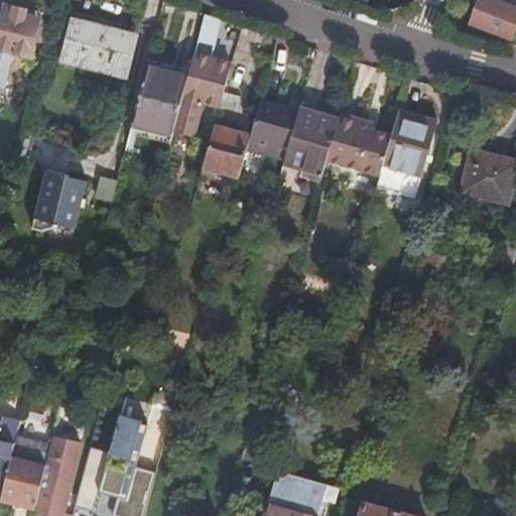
[(478,0),(469,25),(496,34),(513,40),(515,30),(515,5),(504,1),(504,0),(478,0)]
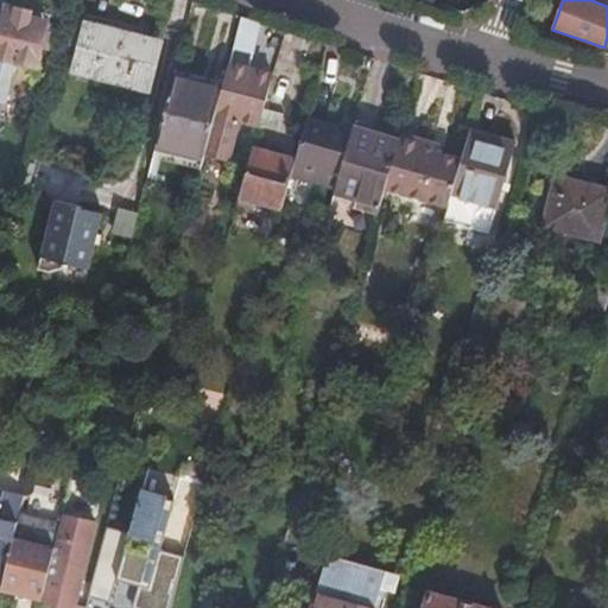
[(32,11),(2,4),(0,13),(0,59),(33,68),(44,29),(29,25),(32,11)]
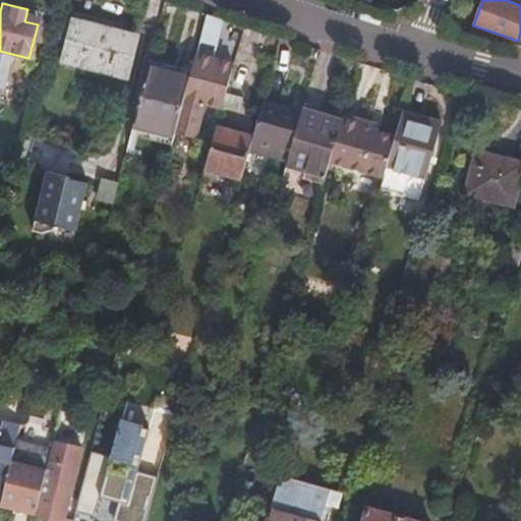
[(220,17),(206,13),(198,40),(213,43),(219,18),(220,17)]
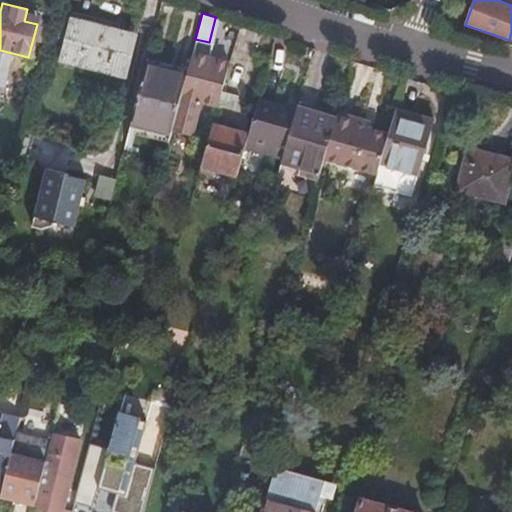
[(64,58),(123,72),(132,37),(73,22),(64,58)]
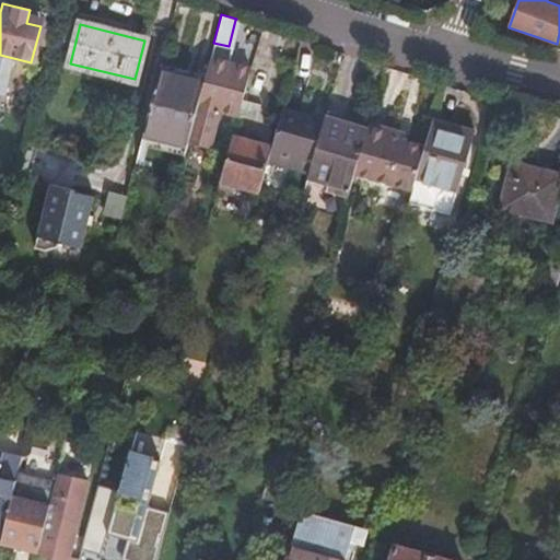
[(251,68),(210,57),(203,80),(198,102),(189,135),(211,140),(220,108),(237,114),(251,68)]
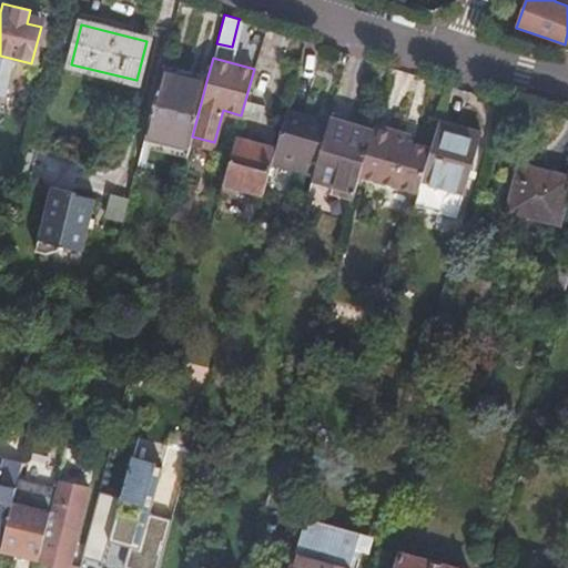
[(206,81),(161,68),(144,132),(189,145),(192,137),(201,103),(206,81)]
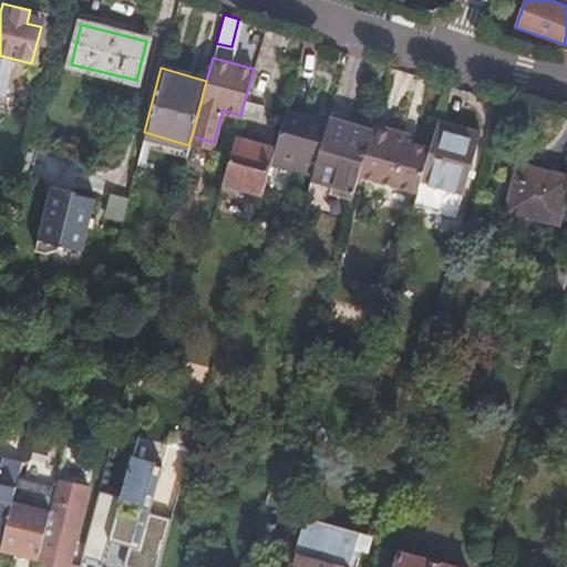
[(326,122),(286,110),(275,147),(272,158),(312,169),(326,122)]
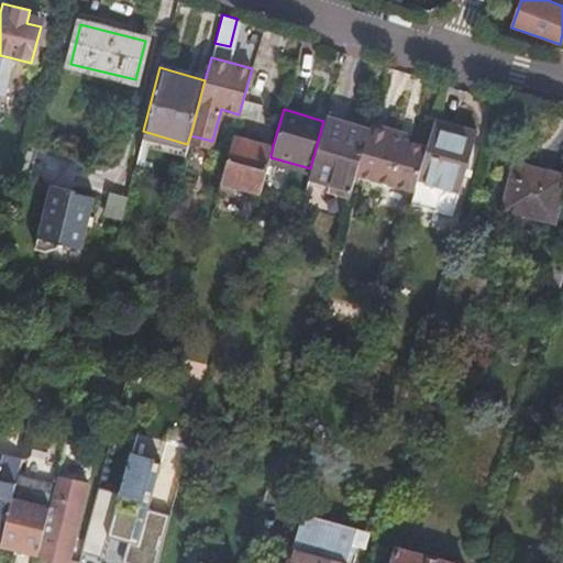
[(324,116),(323,121),(310,168),(308,175),(353,189),(357,174),(371,130),(324,116)]
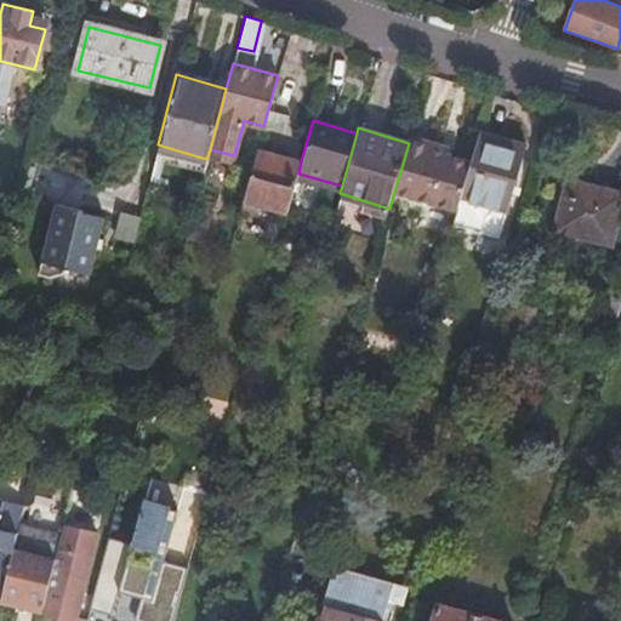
[(525,147),(479,132),(469,161),(455,211),(451,227),(497,241),(525,147)]
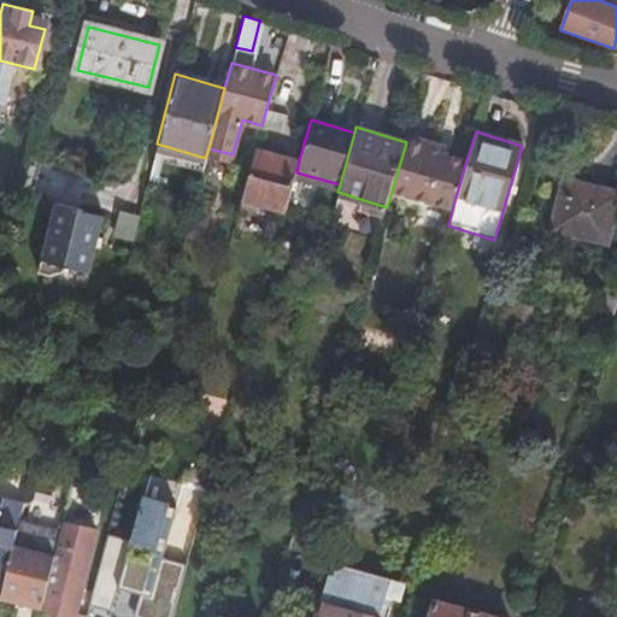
[(409,134),(406,142),(392,191),(452,210),(466,160),(439,152),(441,145),(409,134)]
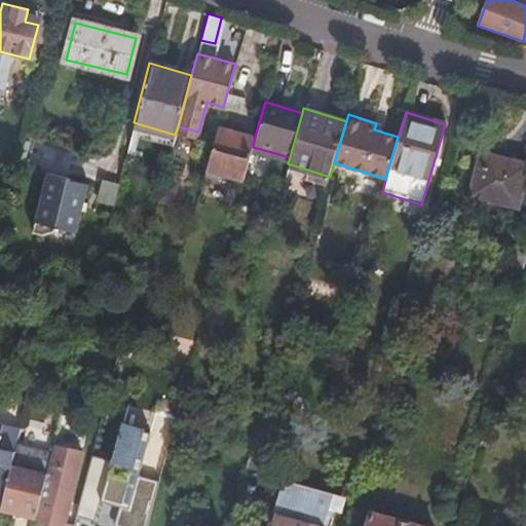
[(175,135),(134,122),(132,133),(173,145),(175,135)]
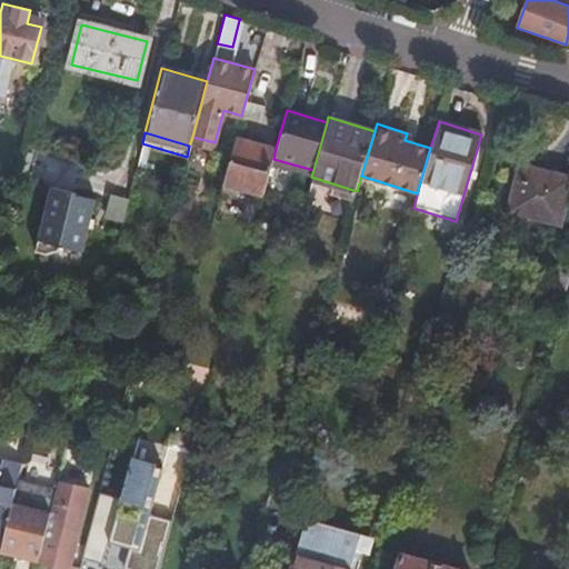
[(276,148),(236,138),(222,183),(262,196),(273,159),(276,148)]
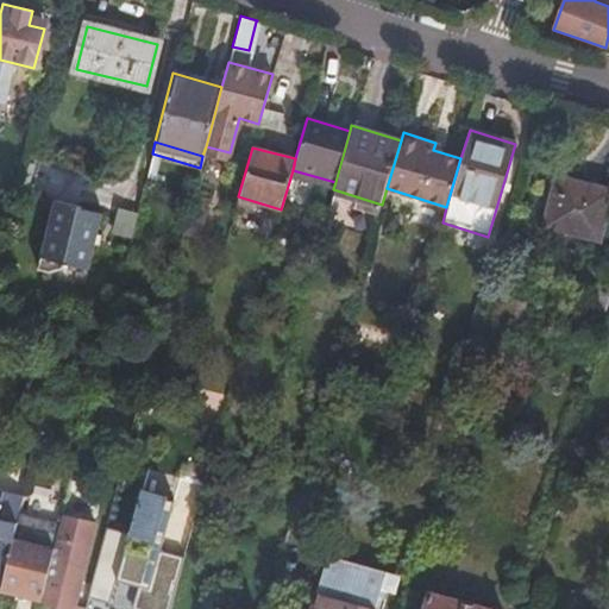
[(541,226),(597,239),(608,193),(608,189),(554,175),(541,226)]
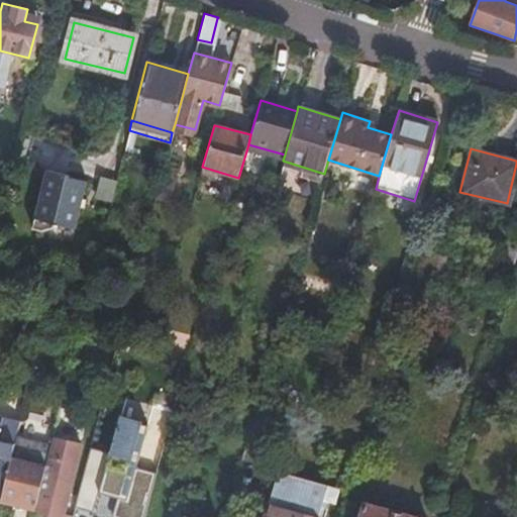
[(177,168),(164,165),(160,180),(173,183),(177,168)]
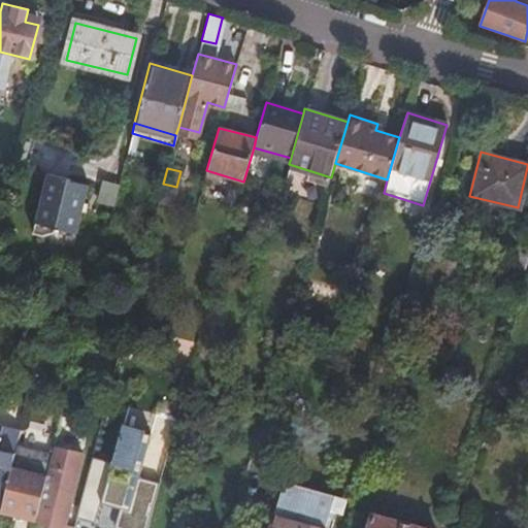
[(100,188),(53,177),(34,234),(84,241),(100,188)]
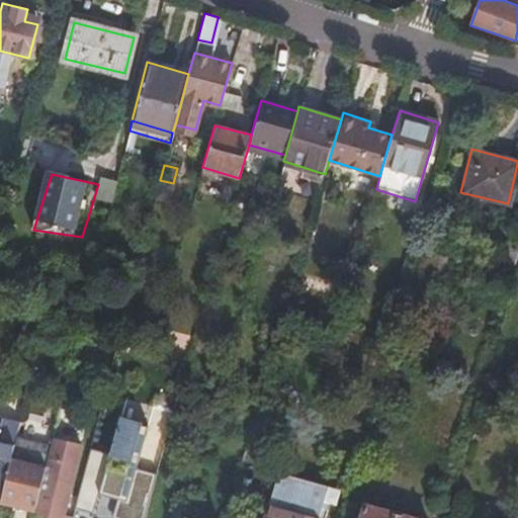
[(173,183),(160,180),(158,188),(171,191),(173,183)]
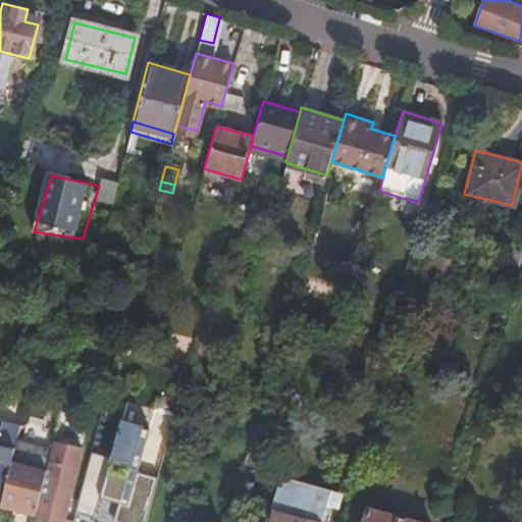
[(75,412),(59,408),(52,436),(67,440),(75,412)]
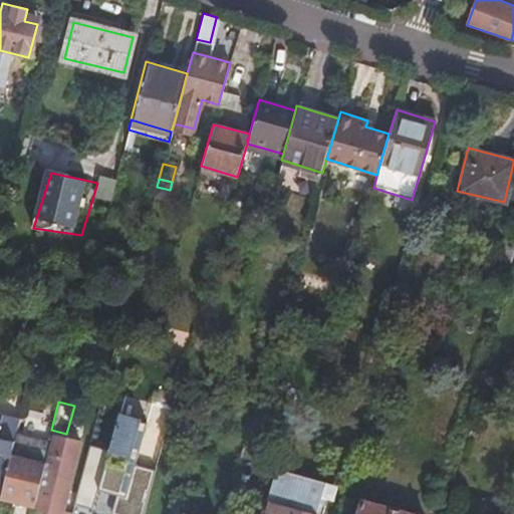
[(0,485),(13,436),(18,414),(0,409),(0,485)]
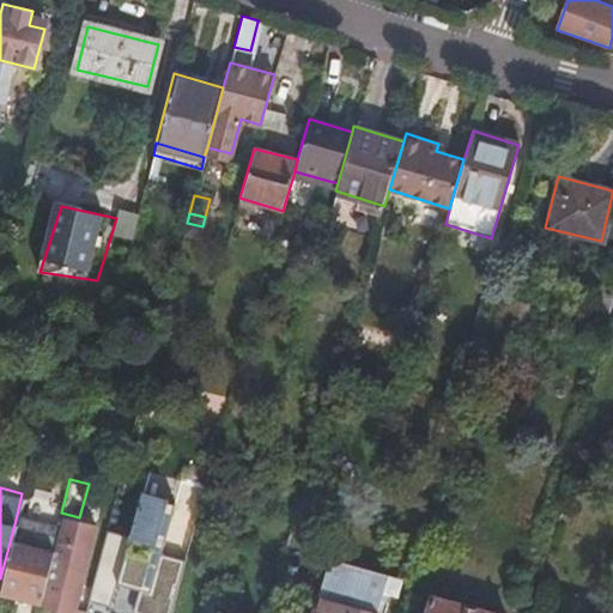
[(129,538),(103,532),(85,604),(108,608),(114,587),(137,593),(131,612),(168,612),(181,562),(161,556),(174,505),(140,497),(129,538)]
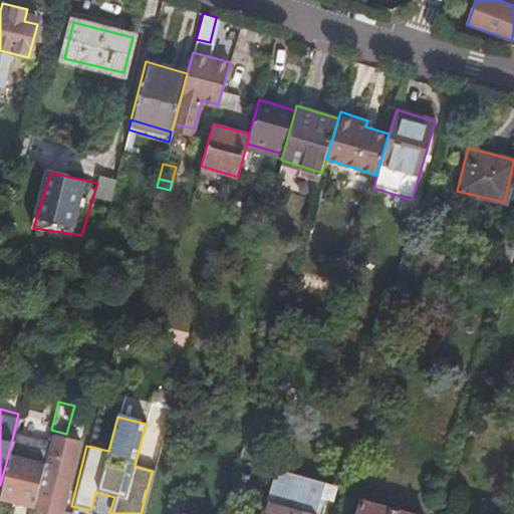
[(48,444),(13,436),(0,485),(0,494),(33,503),(48,444)]
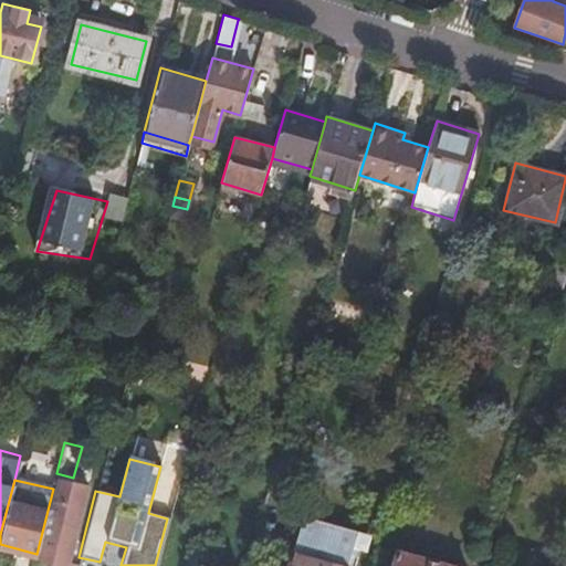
[(55,480),(53,489),(37,554),(34,562),(48,565),(51,565),(65,565),(72,545),(87,488),(73,484),(55,480)]
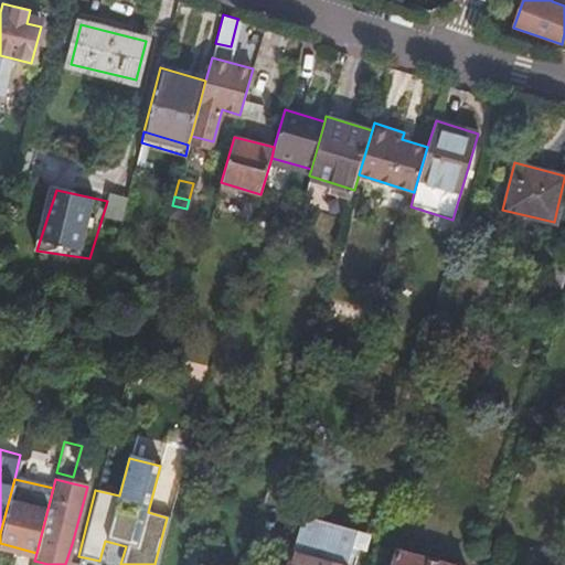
[(287,564),(348,564),(358,532),(304,515),(292,552),(291,552),(287,564)]
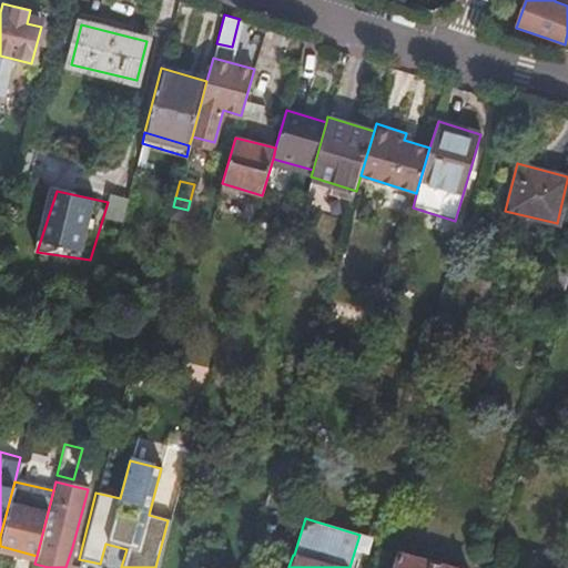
[(394,567),(450,567),(398,553),(394,567)]
